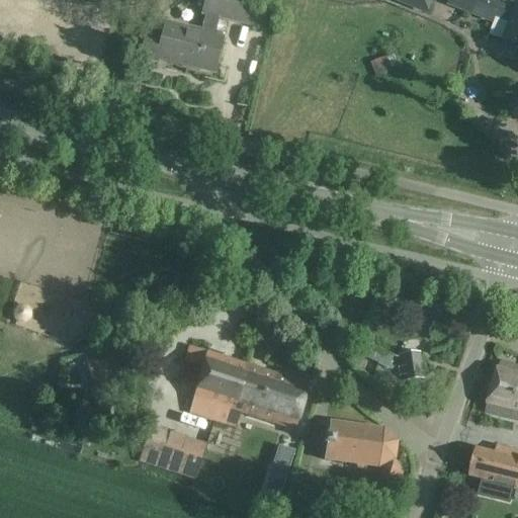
[(259,0),(205,0),(202,15),(206,16),(201,34),(165,26),(162,38),(143,33),(137,60),(158,65),(159,61),(182,67),(213,74),(222,39),(214,37),(219,19),(253,27),(259,0)]
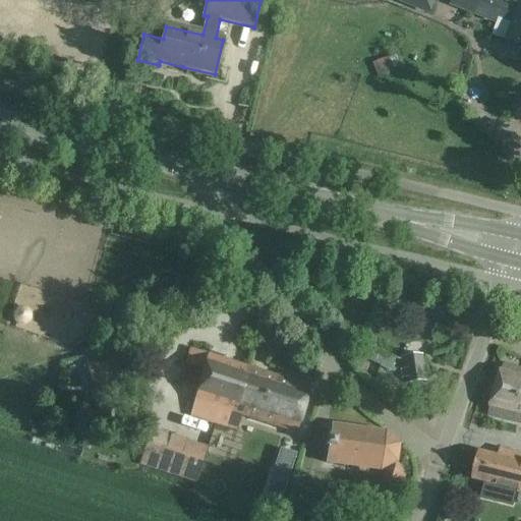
[(390,0),(430,15),(437,0),(390,0)]
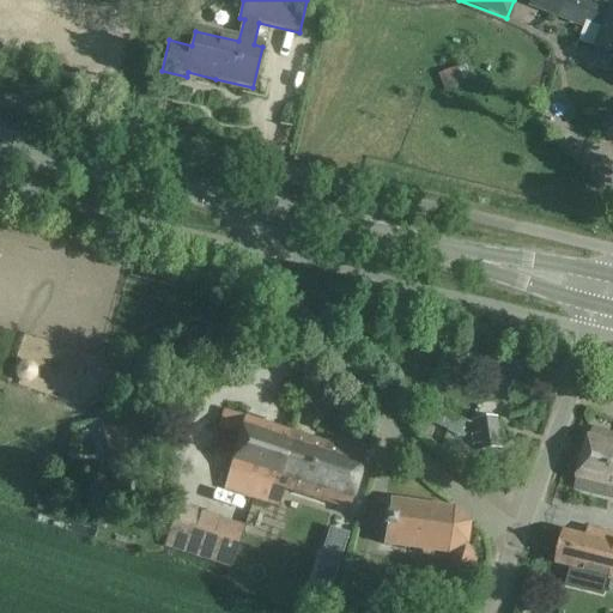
[(530,0),(528,6),(548,13),(586,28),(588,23),(604,29),(595,49),(599,50),(595,59),(608,65),(612,55),(612,10),(611,8),(612,6),(595,0),(530,0)]
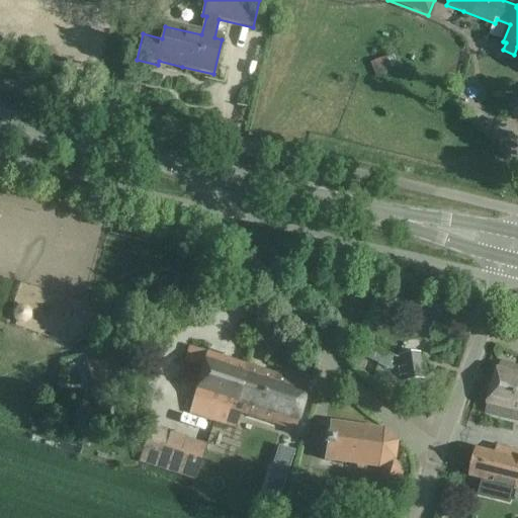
[(392,70),(386,57),(370,64),(375,77),(392,70)]
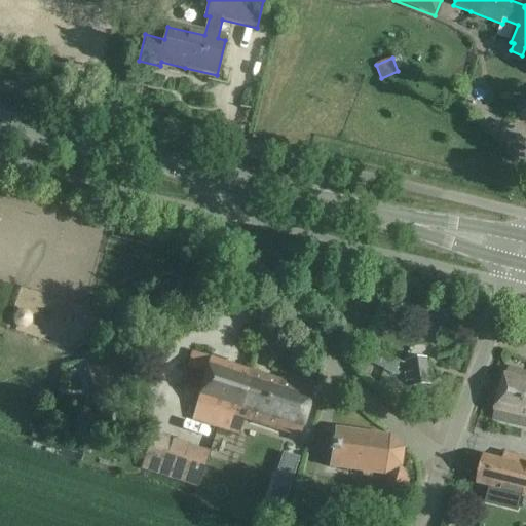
[(140,397),(128,353),(85,365),(97,408),(140,397)]
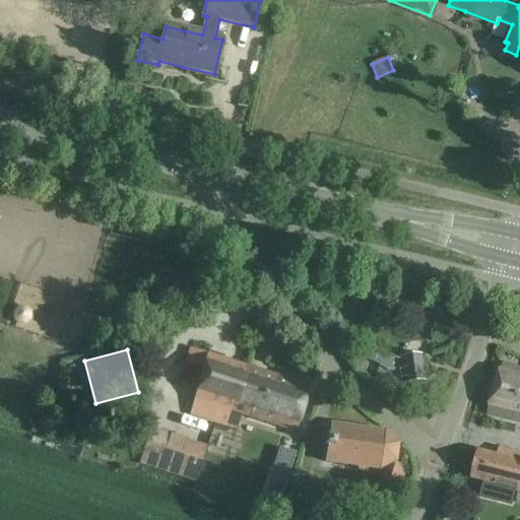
[(189,349),(184,365),(203,370),(198,387),(190,415),(214,424),(225,427),(247,368),(189,349)]
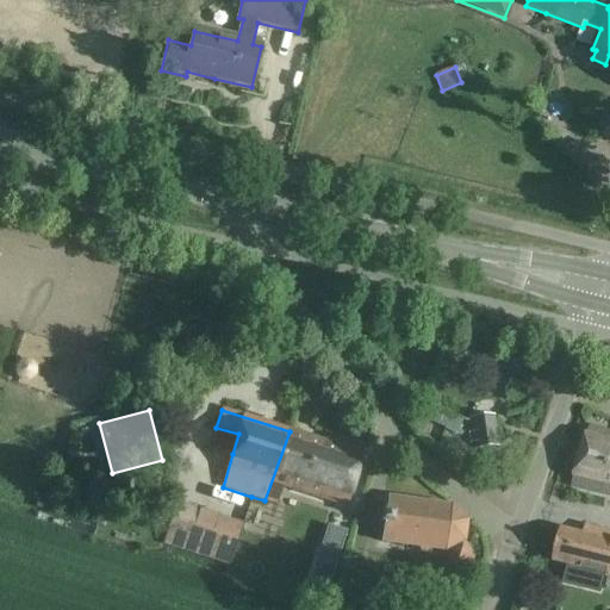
[(498,446),(495,421),(471,424),(475,449),(498,446)]
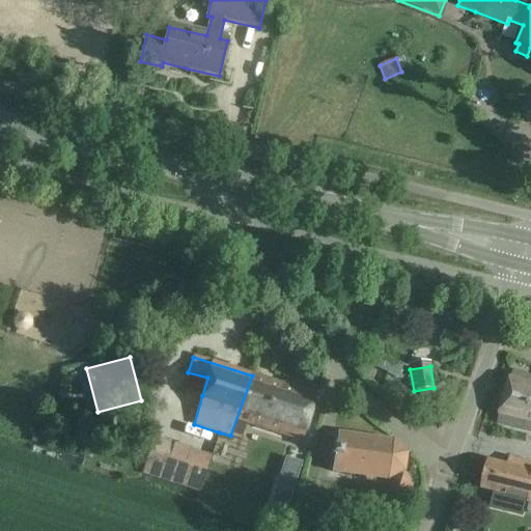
[(497,423),(523,431),(530,406),(530,376),(513,371),(497,423)]
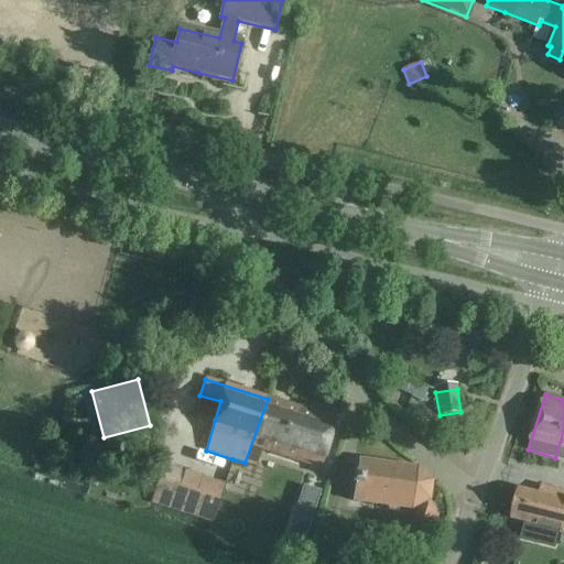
[(268,399),(245,463),(256,466),(260,451),(321,469),(336,421),(268,399)]
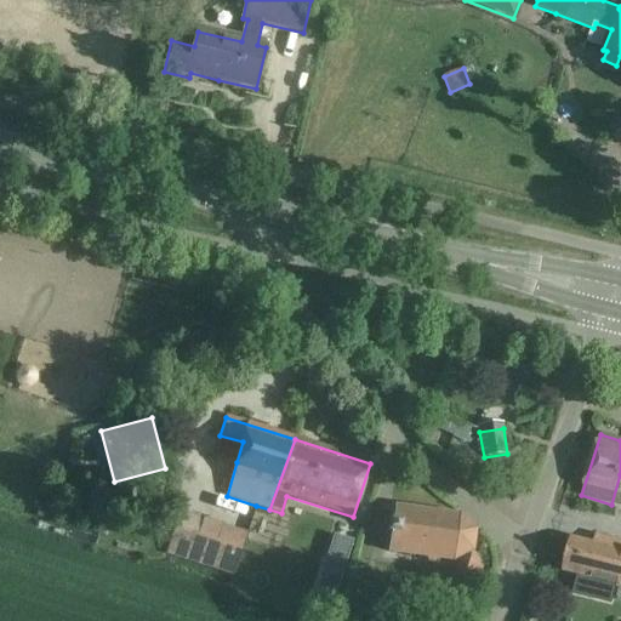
[(460,517),(394,508),(392,524),(388,523),(387,536),(391,537),(388,551),(427,556),(426,563),(438,564),(439,558),(451,559),(463,580),(480,571),(471,553),(472,552),(476,533),(460,517)]
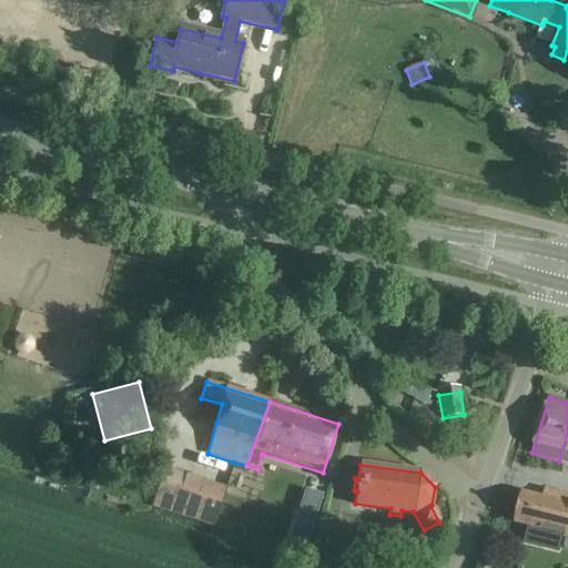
[(156,495),(152,505),(174,513),(213,526),(217,513),(223,498),(226,488),(165,468),(156,495)]
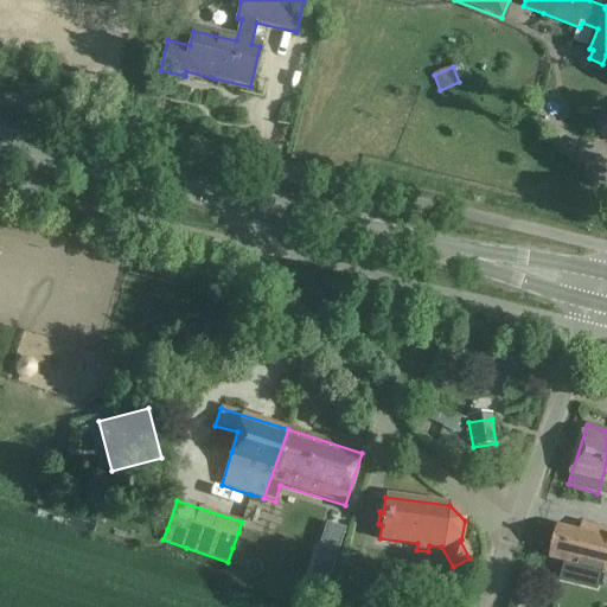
[(326,523),(319,545),(338,551),(345,530),(326,523)]
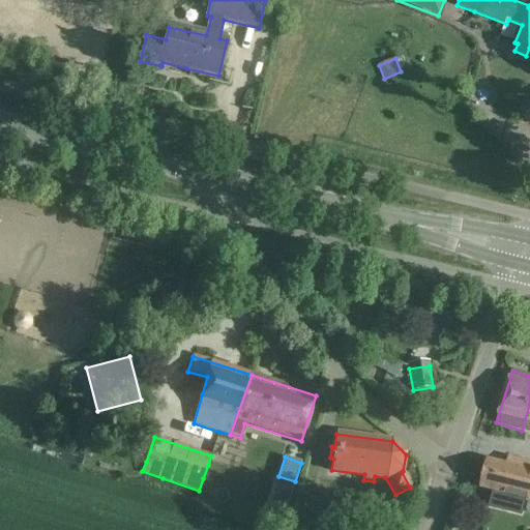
[(488,461),(480,489),(497,493),(495,501),(495,503),(523,510),(525,500),(529,501),(529,464),(508,459),(507,465),(488,461)]
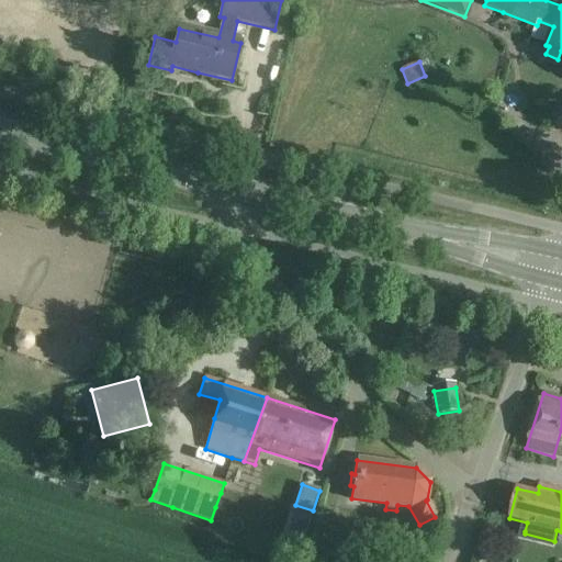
[(216,507),(243,517),(250,496),(224,487),(216,507)]
